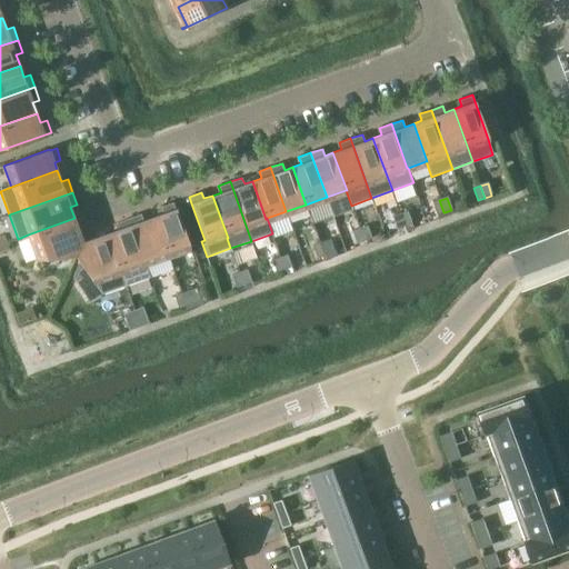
[(437,215),(443,212),(439,200),(432,202),(437,215)]
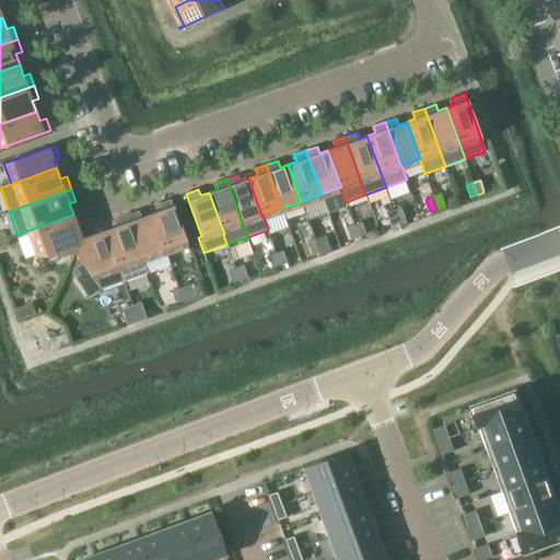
[(152,213),(167,255),(188,247),(173,206),(171,199),(158,203),(160,210),(152,213)]
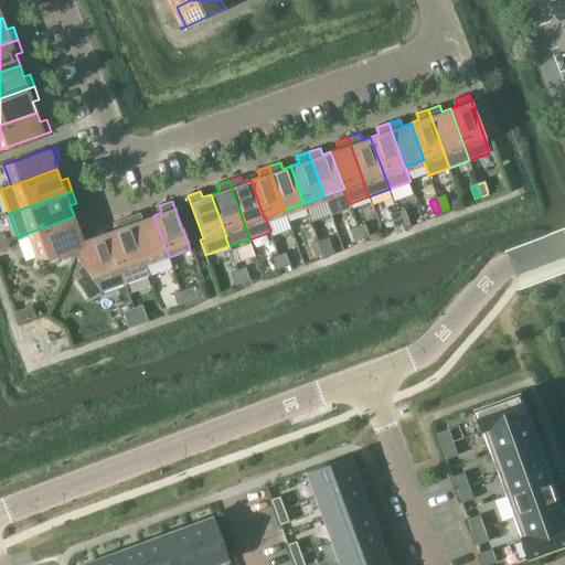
[(404,211),(396,213),(401,225),(408,223),(404,211)]
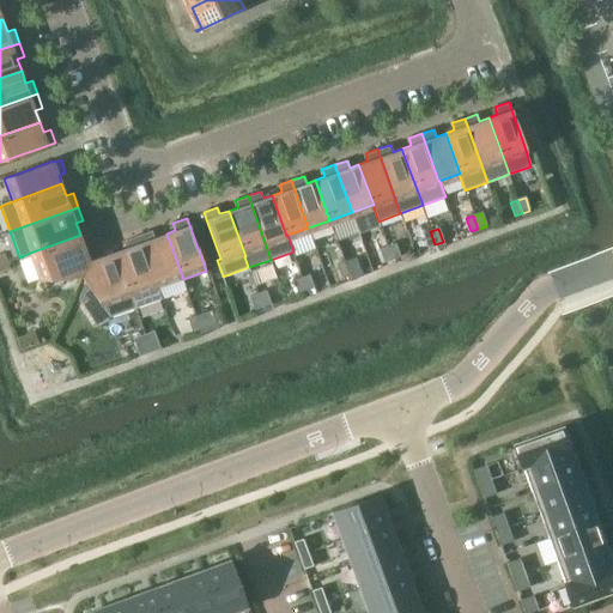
[(152,230),(138,236),(161,299),(187,290),(183,279),(167,234),(155,237),(152,230)]
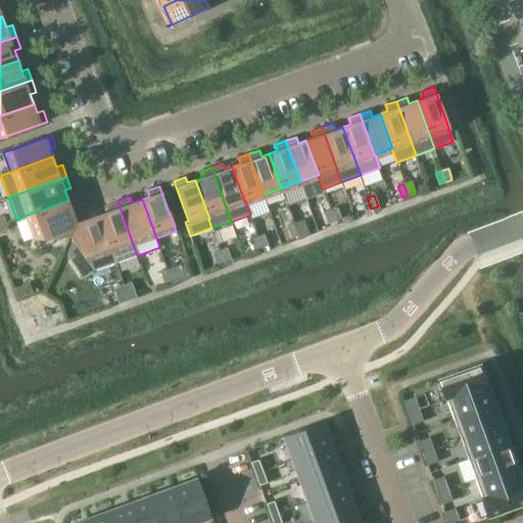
[(365,210),(371,208),(367,197),(361,199),(365,210)]
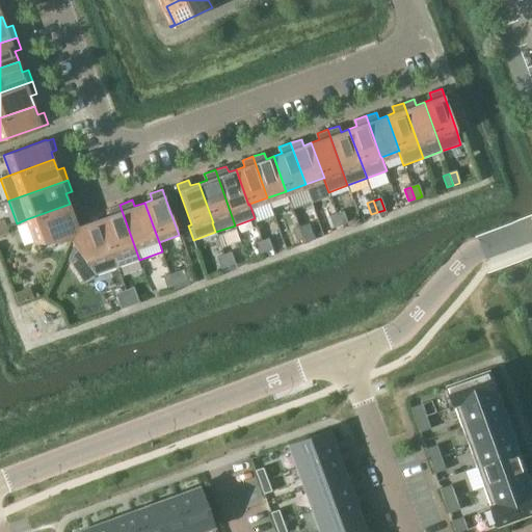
[(71,240),(77,227),(70,204),(26,219),(34,242),(71,238),(71,240)]
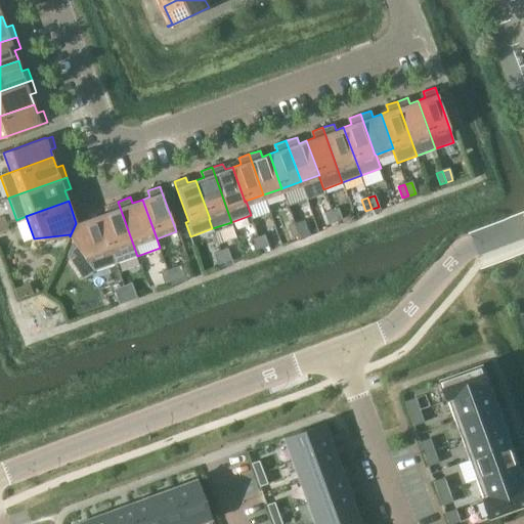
[(113,254),(117,263),(137,256),(118,202),(106,206),(108,212),(98,215),(112,254),(113,254)]
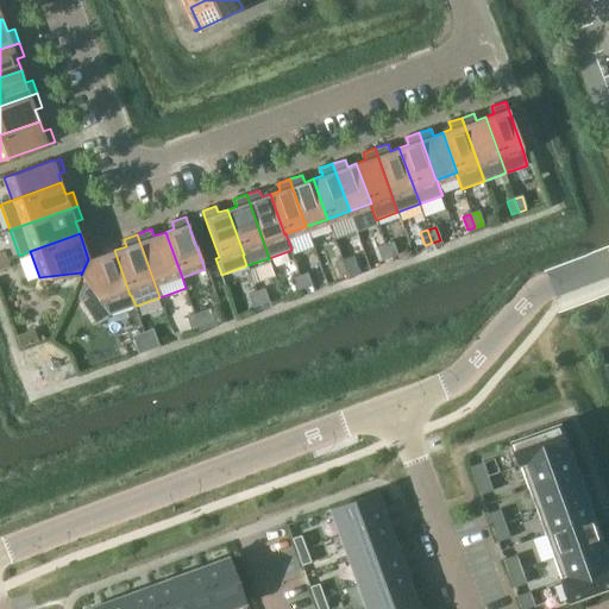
[(385,245),(384,245),(389,258),(390,258),(396,256),(391,243),(385,245)]
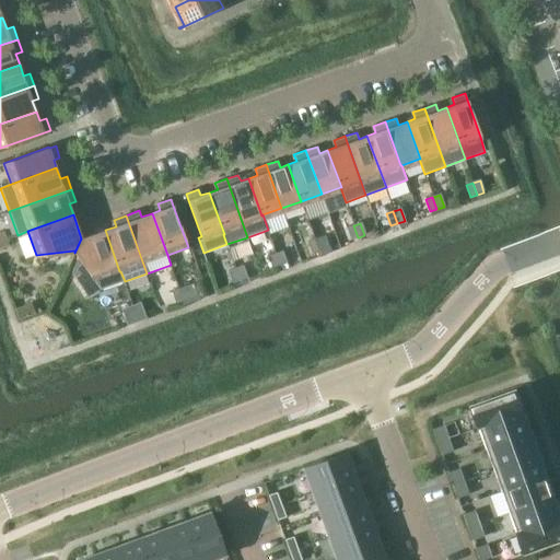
[(351,240),(358,237),(353,225),(347,228),(351,240)]
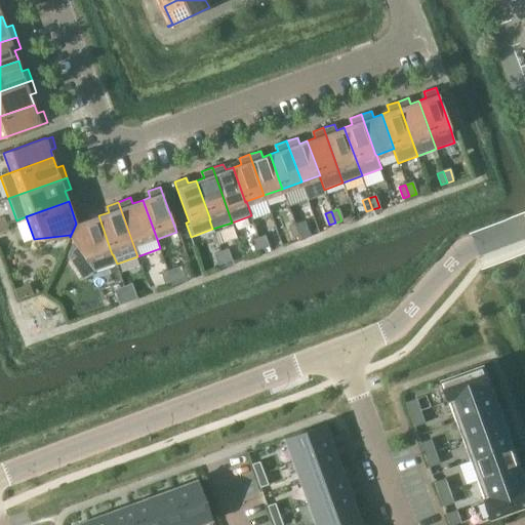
[(112,254),(98,215),(76,224),(70,237),(93,272),(117,264),(113,254),(112,254)]
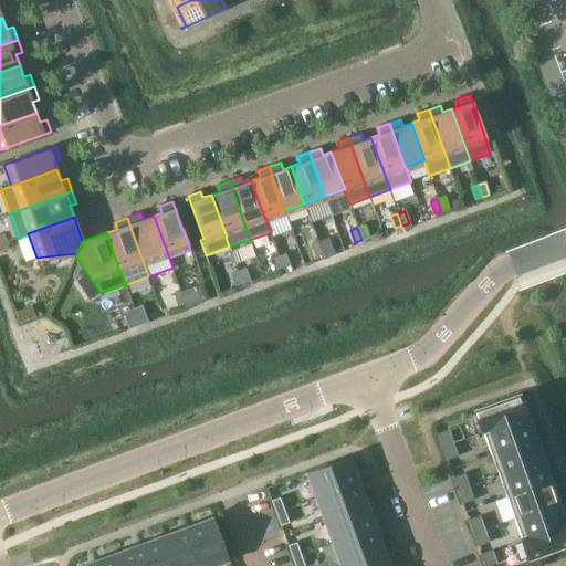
[(325,240),(317,242),(322,254),(329,252),(325,240)]
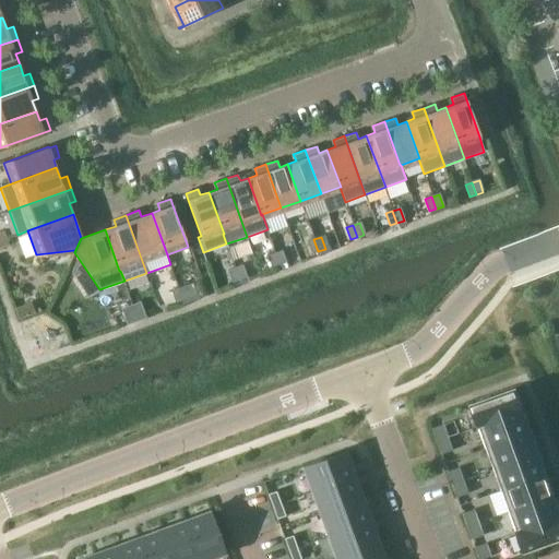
[(7,238),(0,240),(0,248),(10,246),(7,238)]
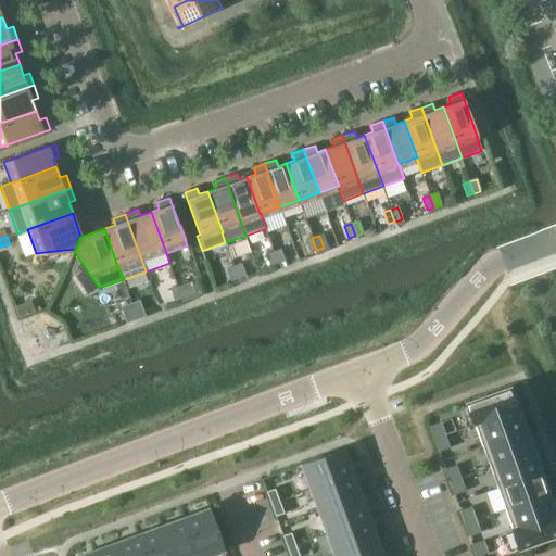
[(310,252),(316,250),(312,238),(305,240),(310,252)]
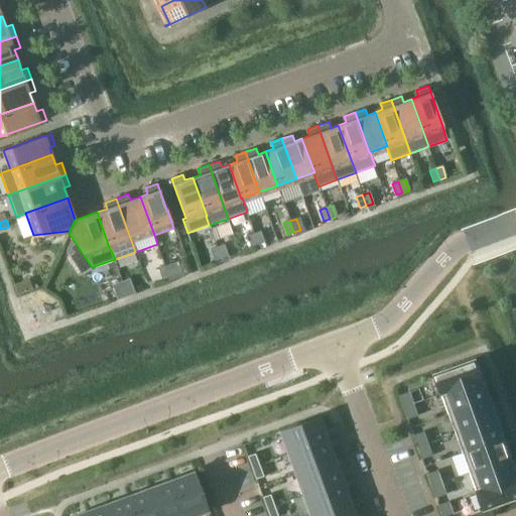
[(260,232),(253,234),(257,245),(263,243),(260,232)]
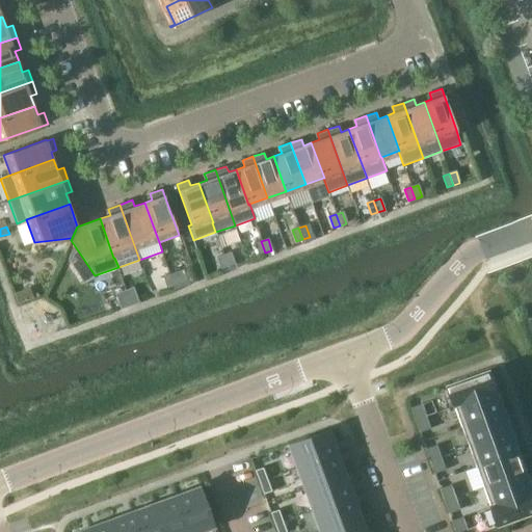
[(259,255),(265,253),(261,241),(255,243),(259,255)]
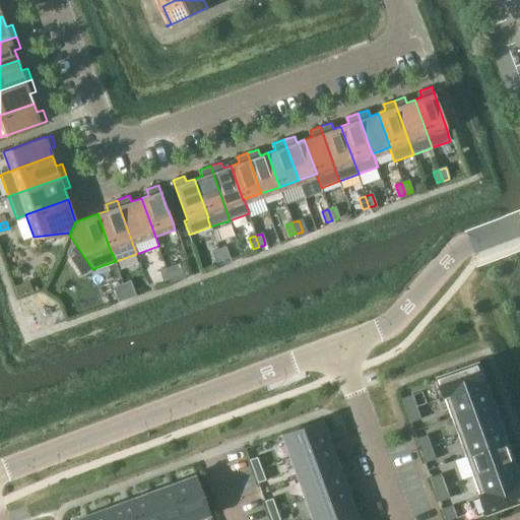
[(219,249),(218,249),(222,260),(223,260),(229,258),(224,247),(219,249)]
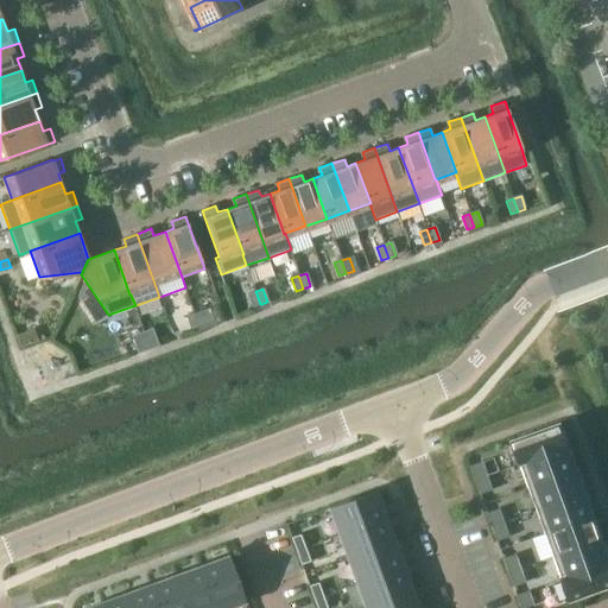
[(253,306),(260,304),(255,291),(248,293),(253,306)]
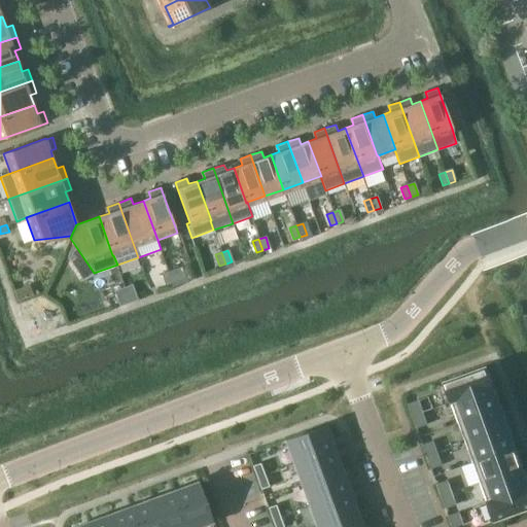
[(169,271),(173,282),(186,277),(182,266),(169,271)]
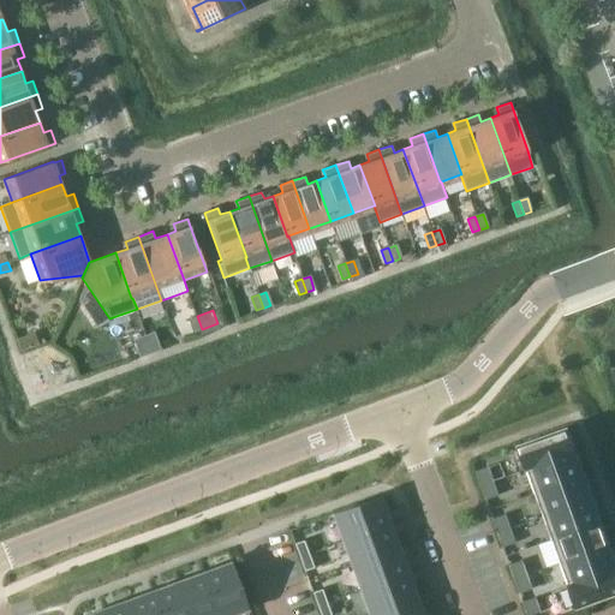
[(202,329),(197,316),(189,320),(193,333),(202,329)]
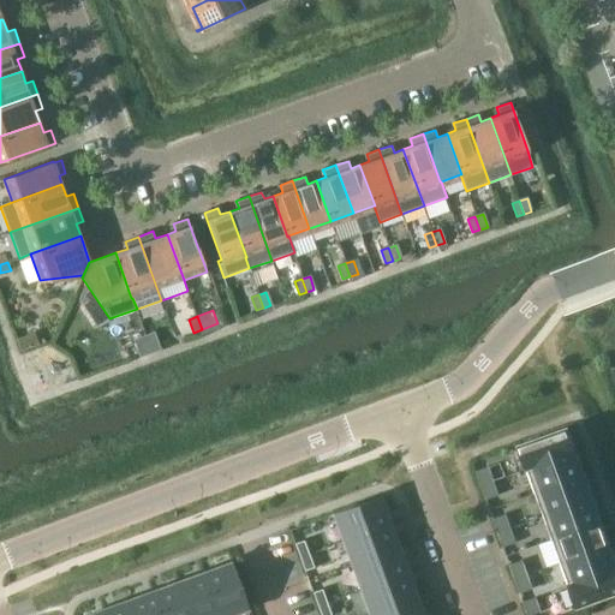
[(41,344),(36,330),(17,338),(22,350),(41,344)]
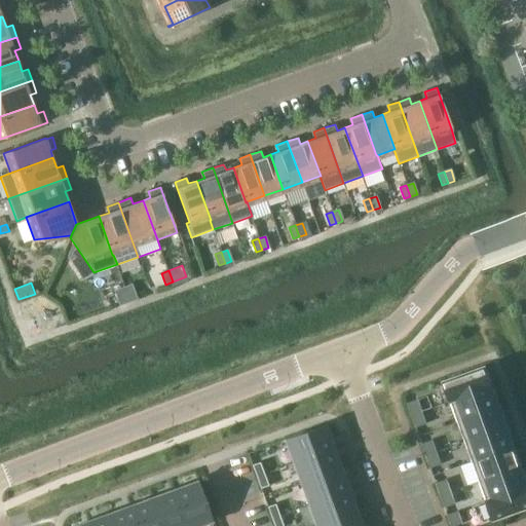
[(132,284),(124,287),(128,298),(129,302),(137,299),(132,284)]
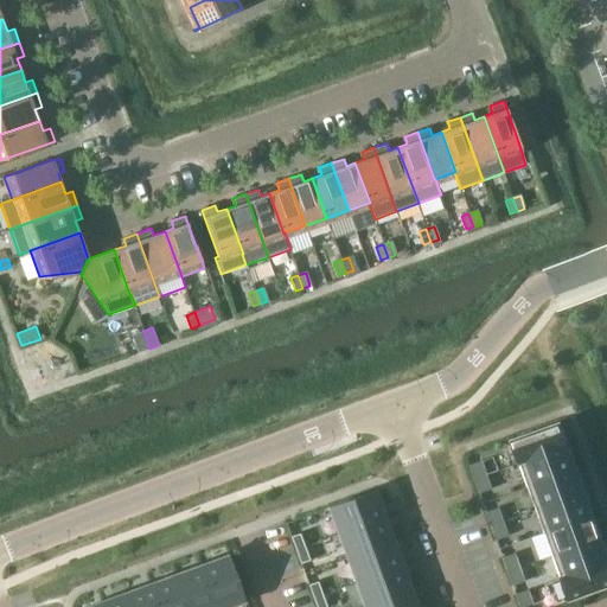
[(148,344),(144,331),(135,333),(140,346),(148,344)]
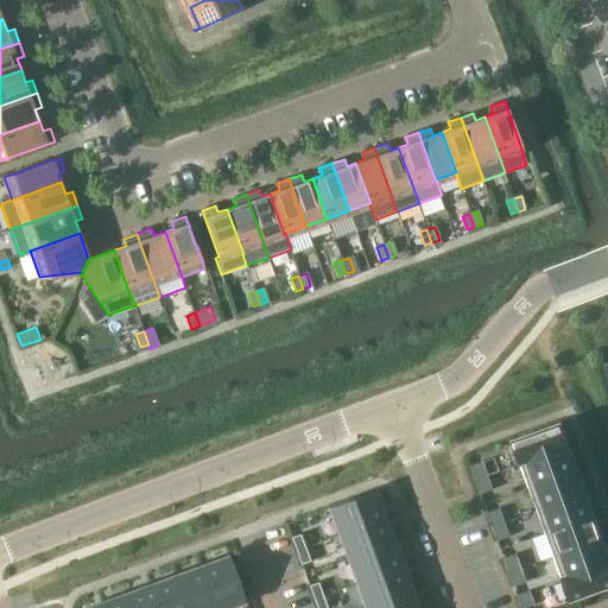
[(523,463),(570,445),(563,423),(514,441),(523,463)]
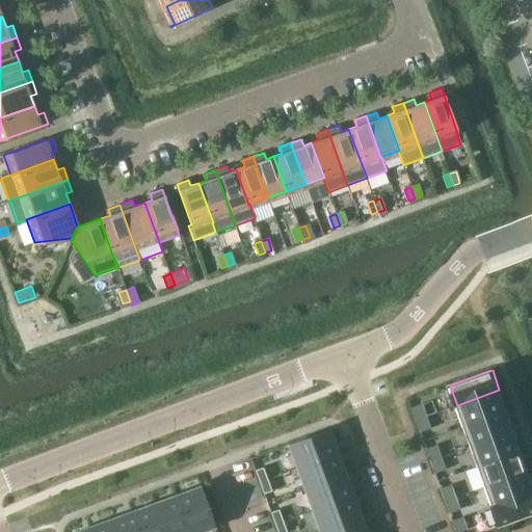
[(457,405),(463,425),(506,409),(499,390),(457,405)]
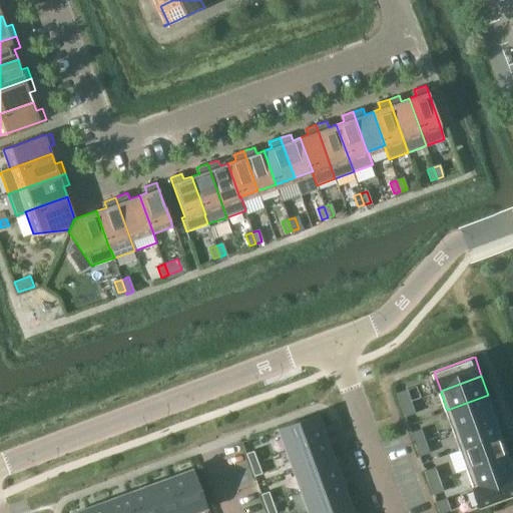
[(398,393),(402,404),(413,400),(409,389),(398,393)]
